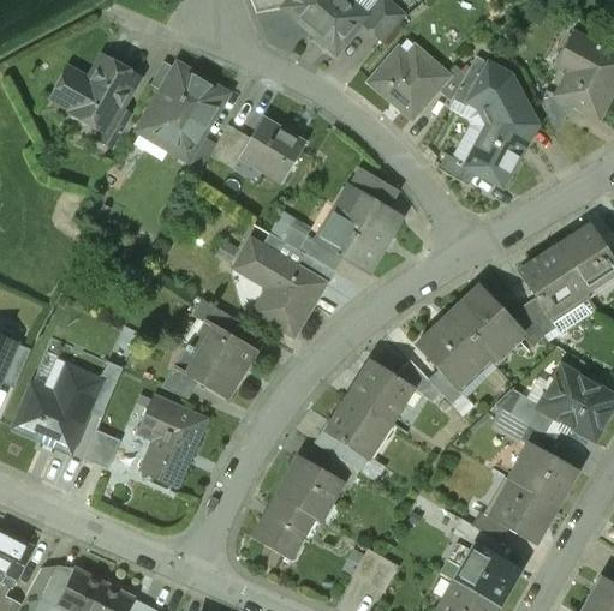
[(287,0),(284,5),(337,51),(362,22),(369,13),(367,12),(376,0),(287,0)]
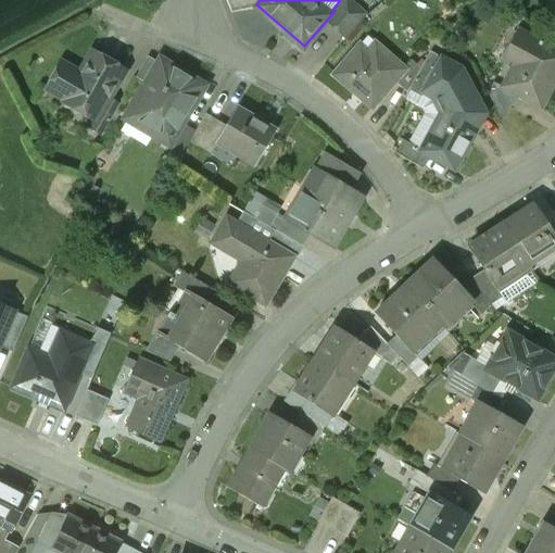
[(333,12),(327,20),(347,36),(364,15),(368,11),(355,0),(340,0),(331,11),(333,12)]
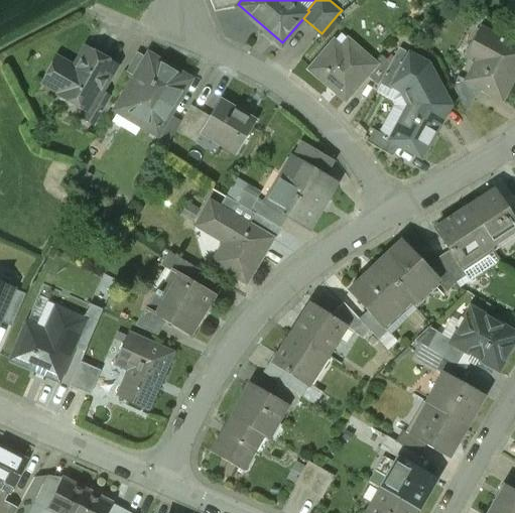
[(514,41),(480,24),(465,53),(476,59),(466,79),(480,86),(503,98),(514,74),(514,41)]
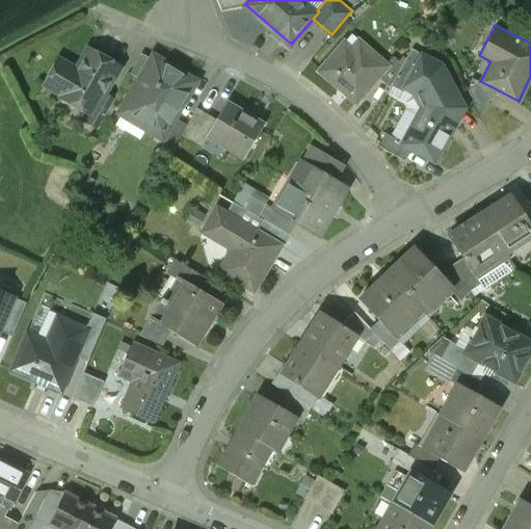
[(354,58),(341,47),(321,70),(356,100),(378,76),(388,64),(387,63),(366,46),(354,58)]
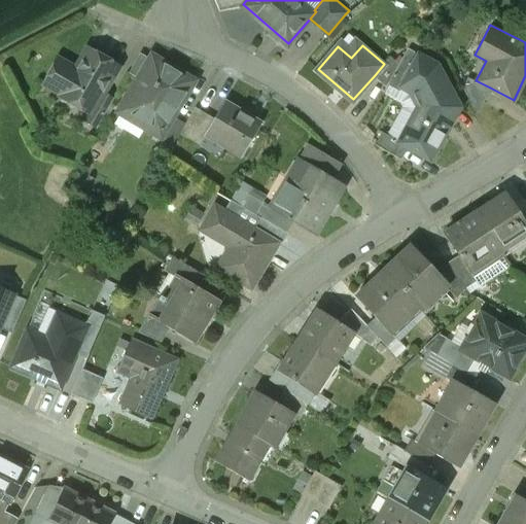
[(409,46),(399,62),(387,85),(400,92),(402,86),(399,84),(418,53),(409,46)]
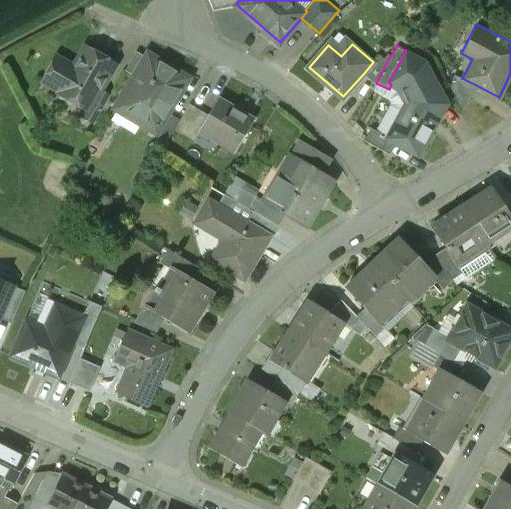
[(115,63),(86,47),(75,66),(57,57),(44,80),(61,89),(61,97),(71,102),(74,101),(87,108),(89,109),(100,89),(115,63)]
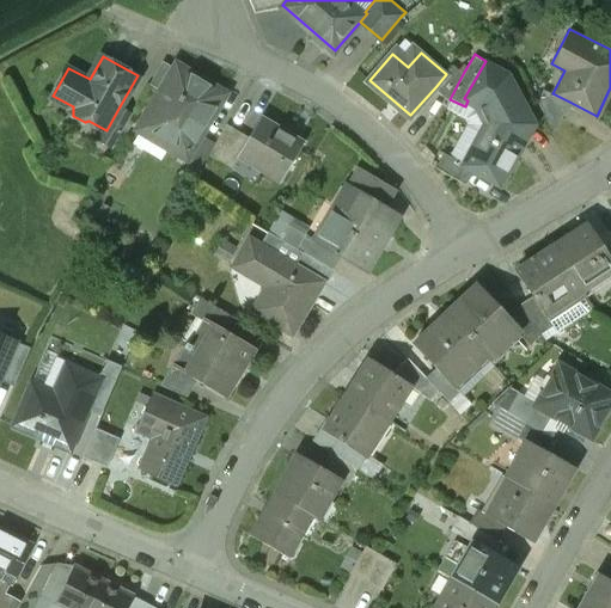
[(150,83),(163,91),(176,68),(164,60),(150,83)]
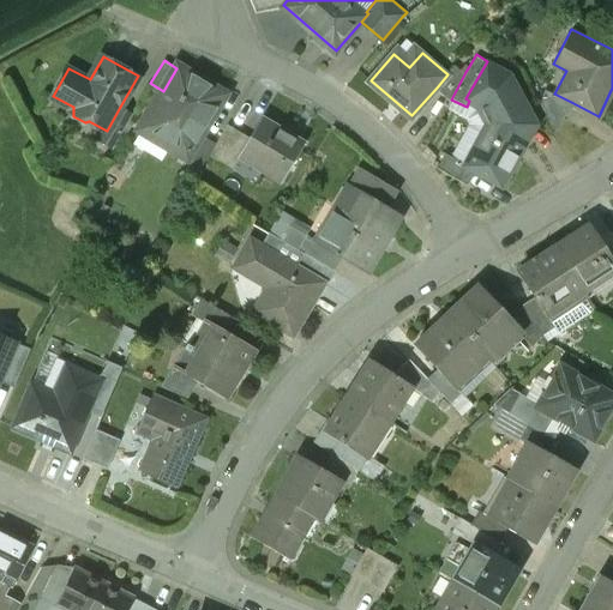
[(510,72),(487,61),(466,98),(469,101),(480,106),(487,122),(466,163),(464,164),(475,170),(503,185),(536,122),(510,72)]
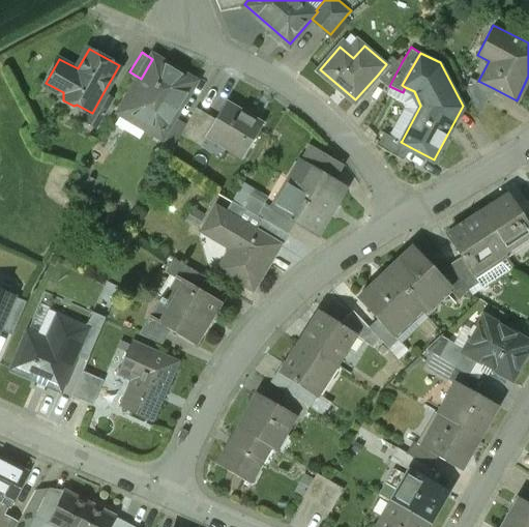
[(386,64),(377,76),(389,86),(402,62),(393,55),(385,63),(386,64)]
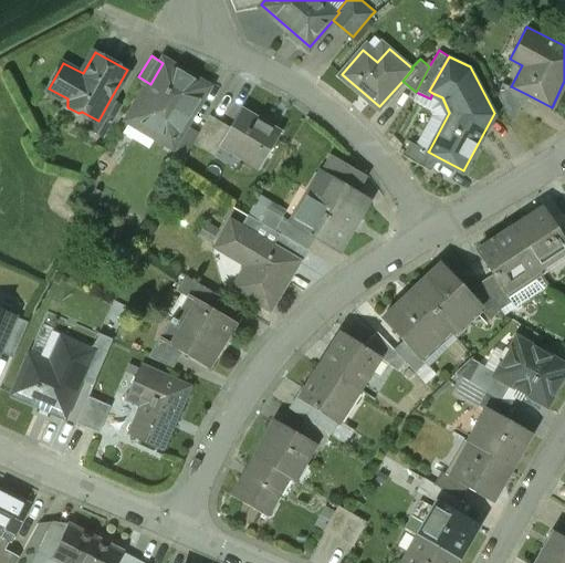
[(207,86),(165,61),(163,63),(150,84),(135,110),(153,121),(150,125),(174,138),(176,139),(186,123),(207,86)]
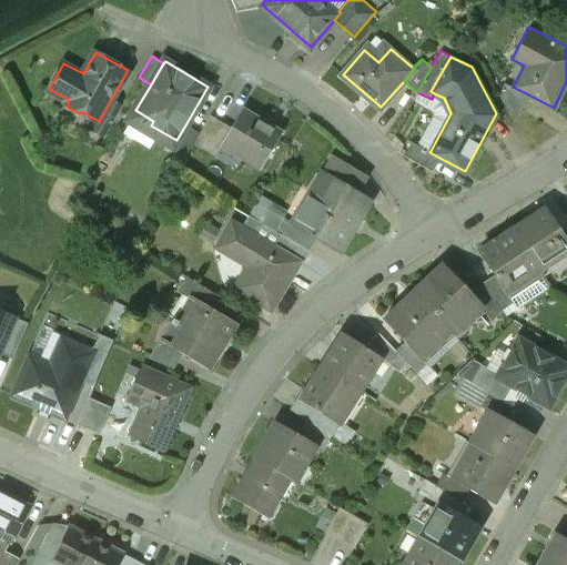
[(528,94),(513,87),(504,82),(499,91),(515,120),(528,94)]
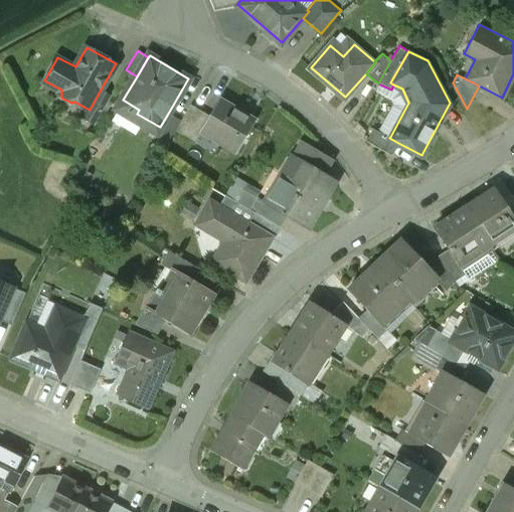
[(112,96),(101,90),(90,110),(88,109),(83,116),(96,122),(112,96)]
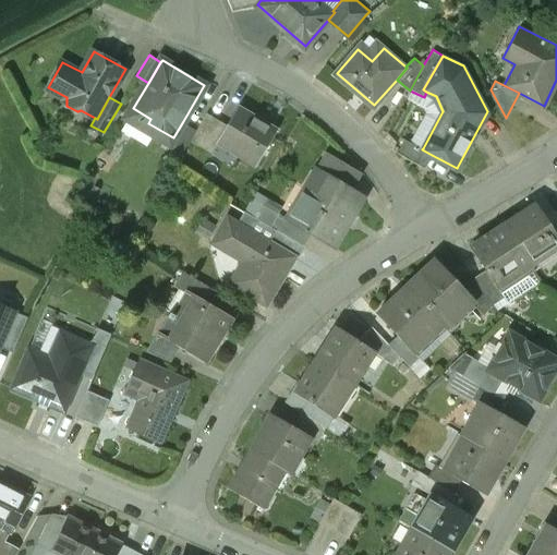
[(278,129),(239,106),(228,124),(217,142),(218,142),(256,165),(278,129)]
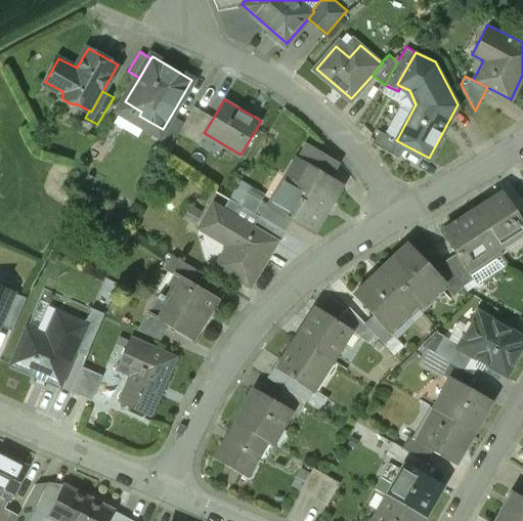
[(204,133),(214,117),(194,104),(184,121),(179,130),(200,142),(205,133),(204,133)]
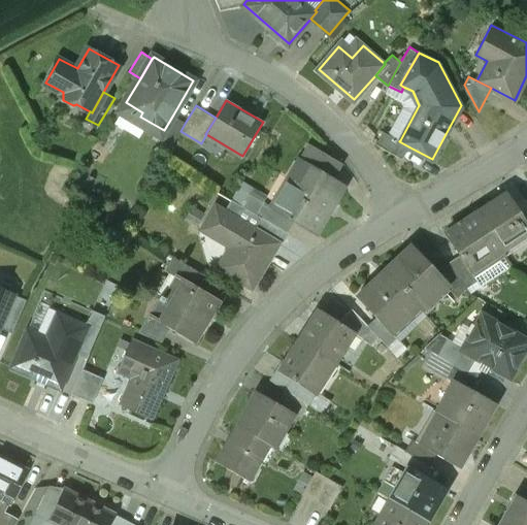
[(180,131),(186,122),(173,115),(164,130),(162,129),(158,136),(172,144),(180,131)]
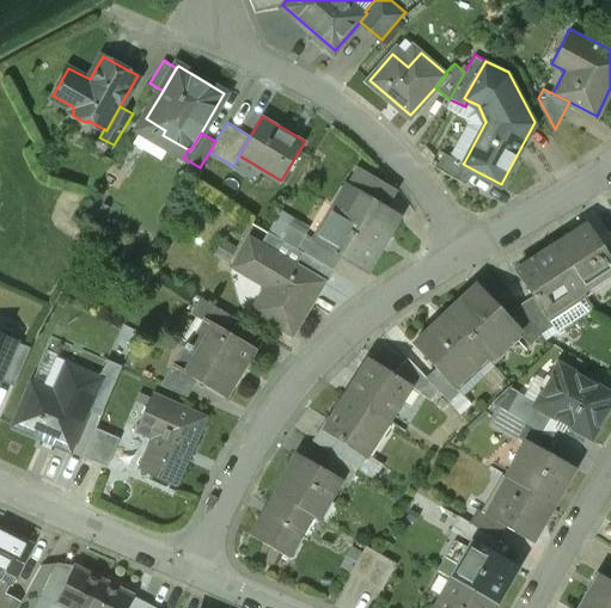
[(466,183),(474,170),(463,164),(464,163),(446,152),(438,166),(466,183)]
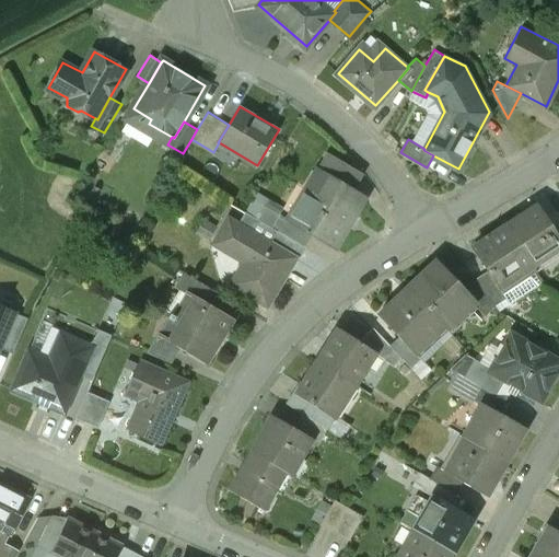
[(328,154),(319,170),(352,189),(361,173),(328,154)]
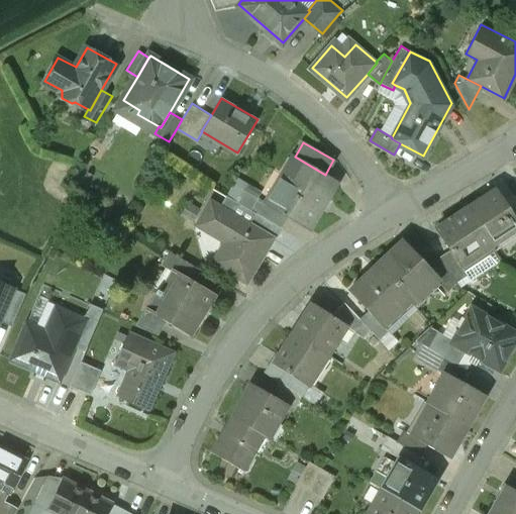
[(325,175),(295,157),(268,202),(267,202),(288,215),(308,227),(327,195),(325,194),(333,179),(325,175)]
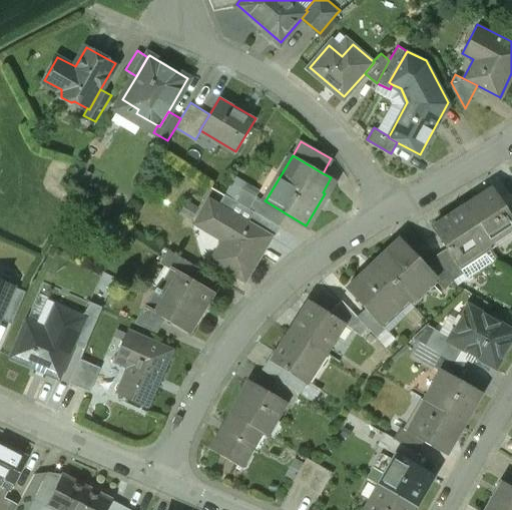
[(254,210),(276,223),(279,225),(286,213),(265,200),(266,200),(257,194),(260,189),(236,176),(225,193),(254,210)]
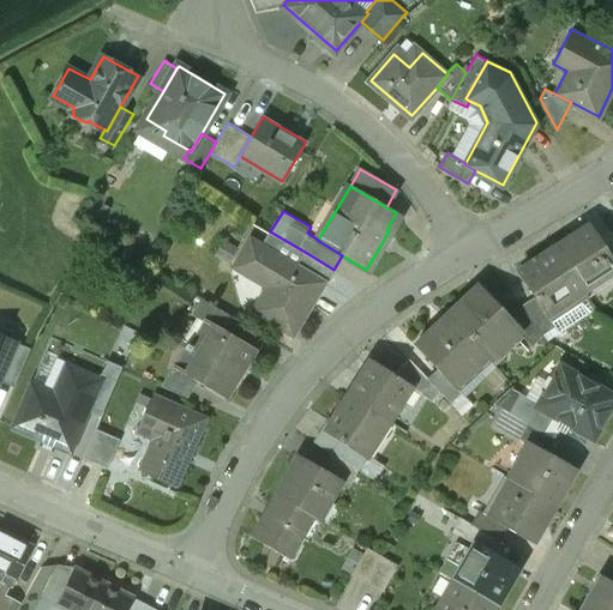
[(590,222),(553,246),(583,290),(612,270),(612,255),(611,253),(590,222)]
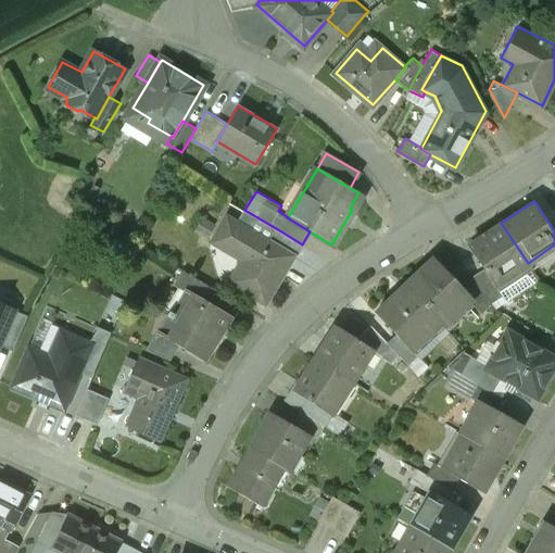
[(269,239),(226,214),(214,236),(232,247),(234,244),(246,251),(228,279),(266,302),(281,278),(278,277),(292,253),(269,239)]
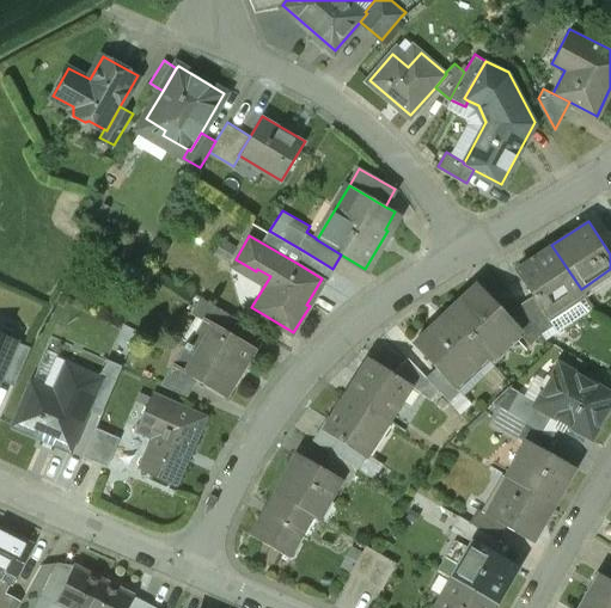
[(592,306),(581,289),(551,245),(517,268),(533,296),(551,325),(555,330),(592,306)]
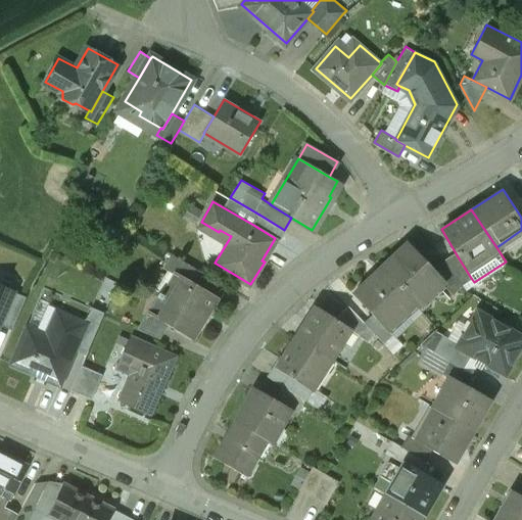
[(253,225),(275,238),(281,228),(259,215),(253,225)]
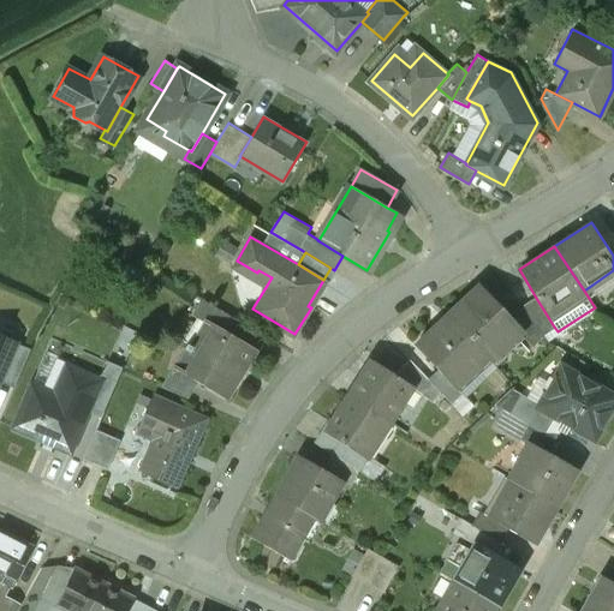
[(481,283),(448,315),(487,357),(490,360),(520,333),(523,329),(511,316),(481,283)]
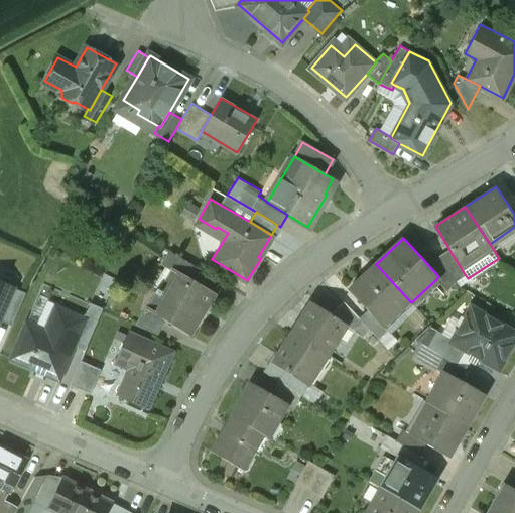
[(195,280),(195,279),(202,269),(169,249),(161,263),(173,270),(174,268),(195,280)]
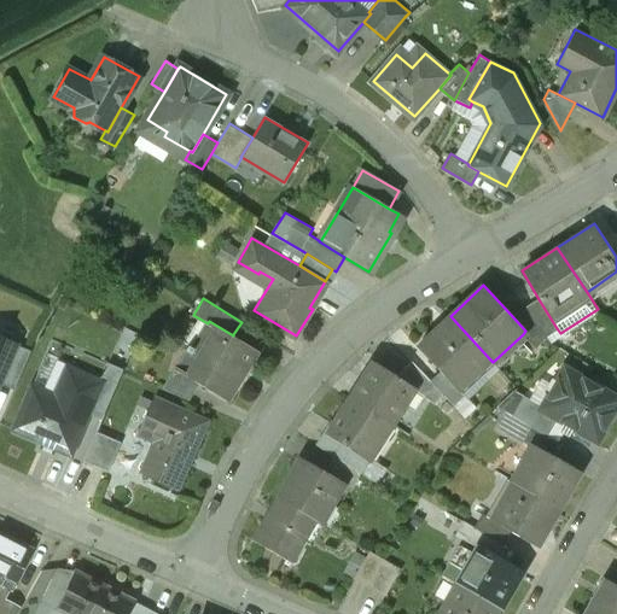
[(528,308),(546,337),(557,328),(539,299),(528,308)]
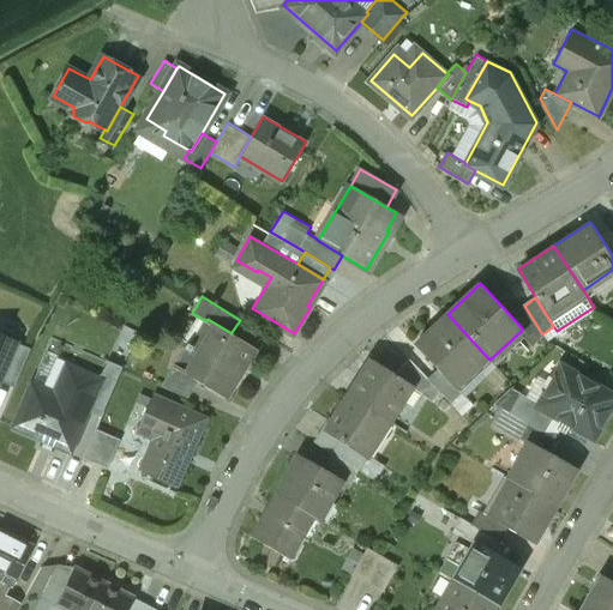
[(524,306),(510,315),(522,328),(520,332),(532,344),(542,334),(524,306)]
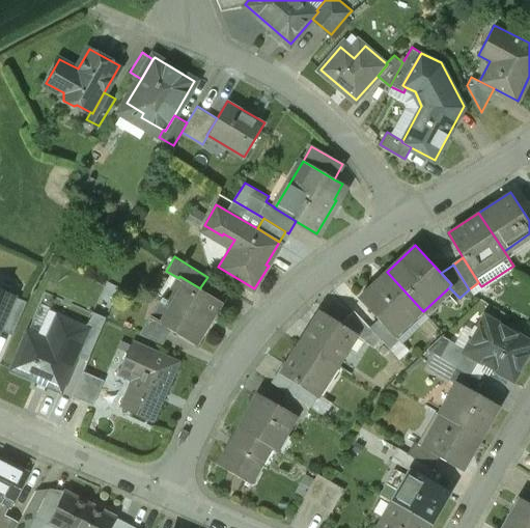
[(394,333),(420,308),(387,272),(360,297),(380,317),(394,333)]
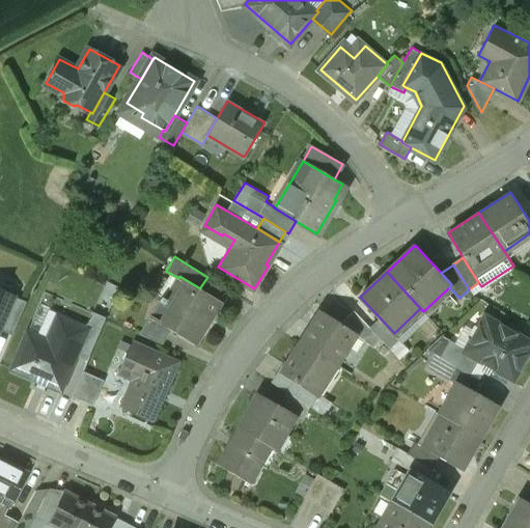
[(200,288),(179,276),(178,278),(167,298),(161,295),(146,318),(169,332),(171,329),(197,344),(223,300),(200,287),(200,288)]
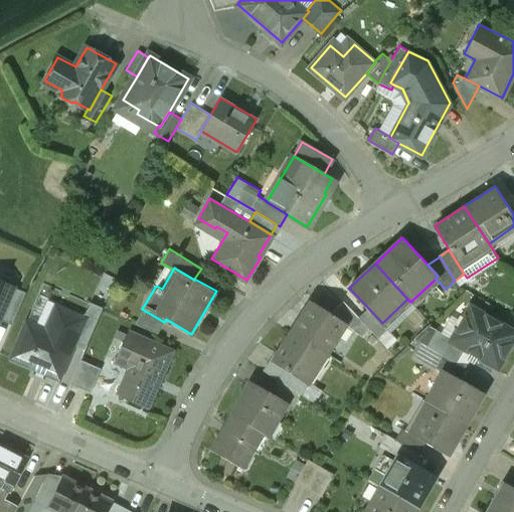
[(0,318),(14,286),(0,280),(0,318)]
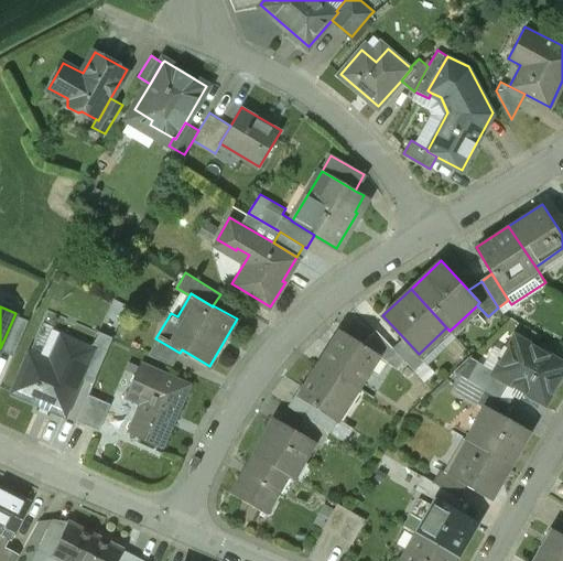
[(376,328),(361,343),(380,354),(379,356),(388,360),(398,352),(393,347),(376,328)]
